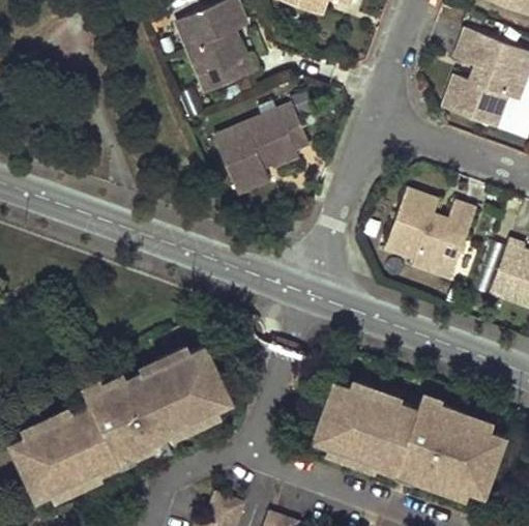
[(245,27),(234,0),(228,0),(175,23),(184,47),(199,53),(214,90),(255,74),(248,58),(244,60),(237,45),(233,47),(228,35),(233,33),(245,27)]
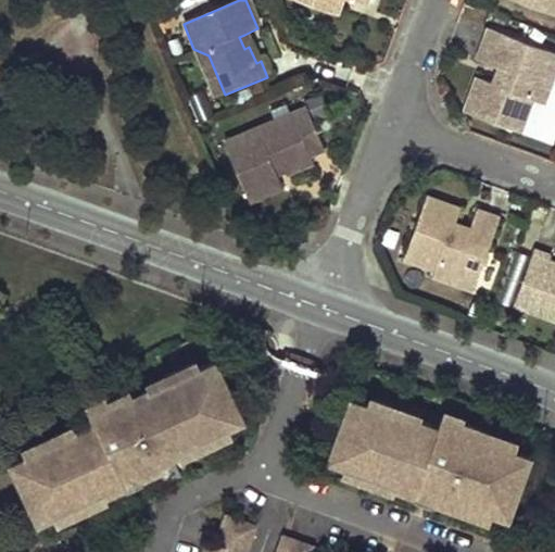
[(286,0),(326,14),(330,0),(341,0),(364,8),(366,0),(286,0)]
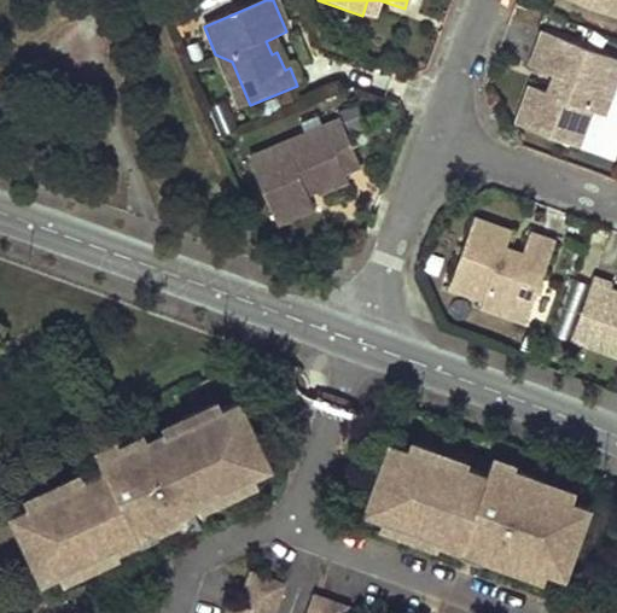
[(372,19),(378,0),(367,0),(362,16),(372,19)]
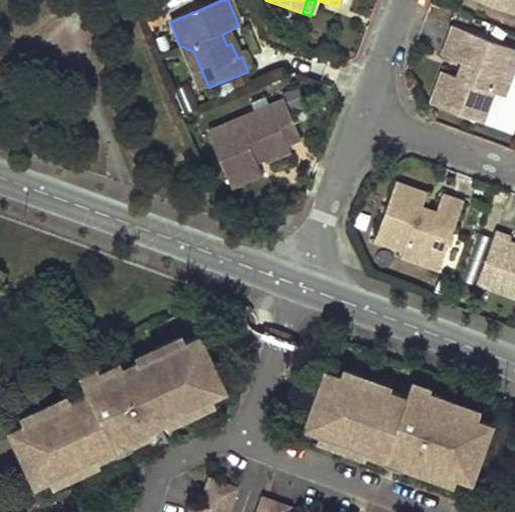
[(514,0),(469,0),(514,16),(514,0)]
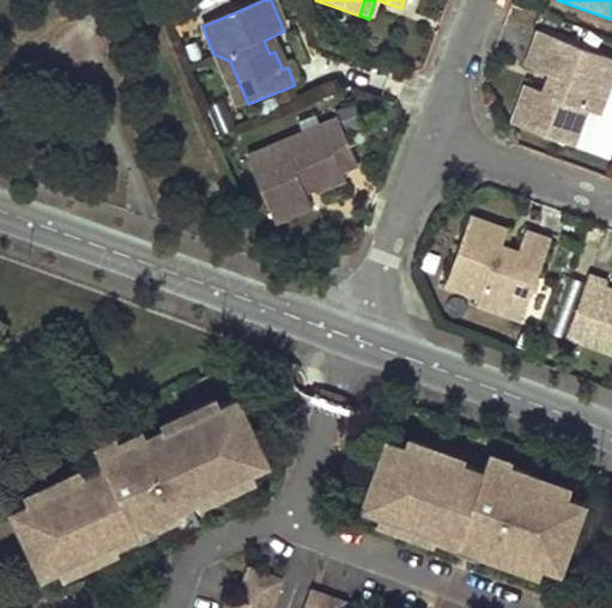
[(611,61),(538,35),(526,70),(549,78),(556,81),(550,97),(543,95),(526,89),(511,126),(546,139),(606,160),(611,145),(611,61)]
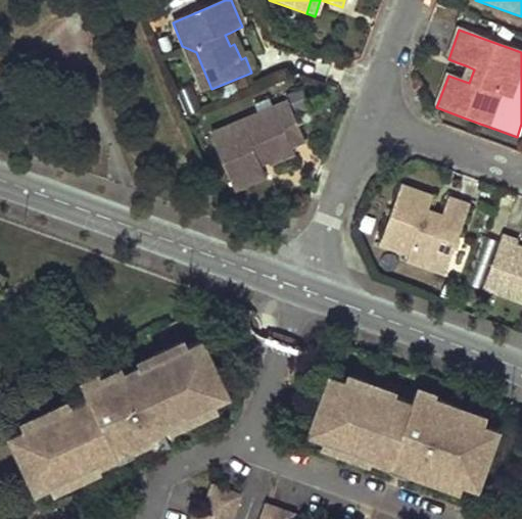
[(230,46),(234,44),(230,33),(225,35),(230,46)]
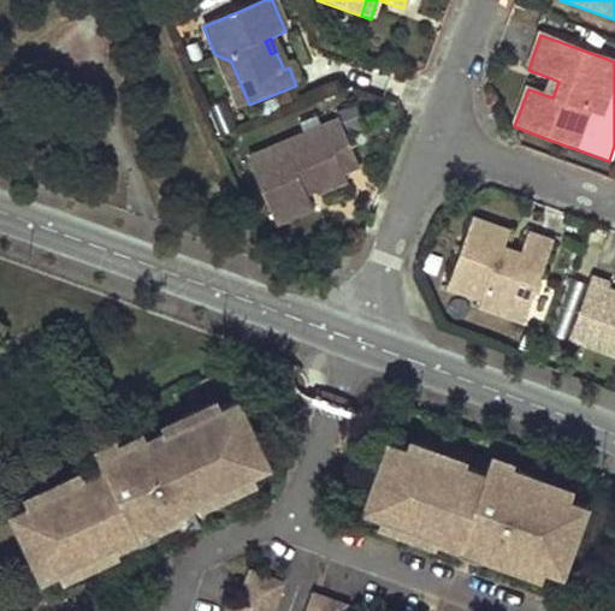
[(231,61),(214,54),(237,111),(249,105),(231,61)]
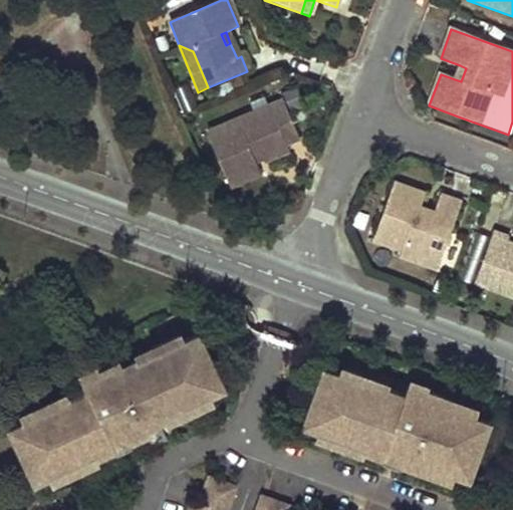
[(466,68),(460,65),(455,79),(461,81),(466,68)]
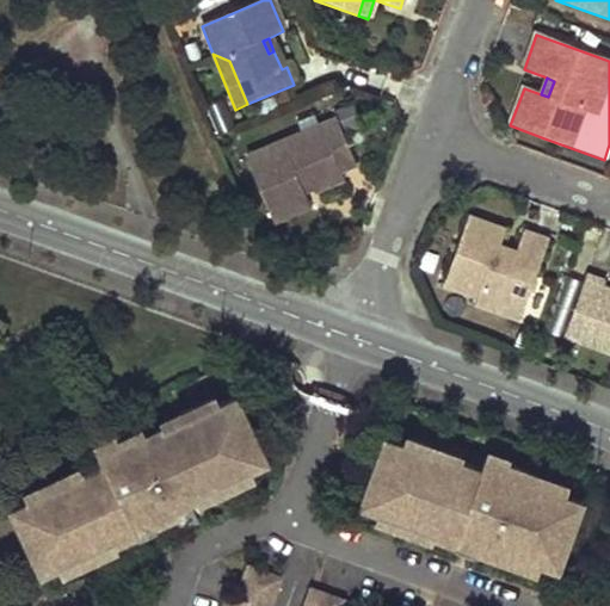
[(273,224),(309,209),(308,205),(305,198),(303,195),(300,187),(309,184),(312,191),(314,195),(343,181),(339,173),(355,167),(336,122),(318,129),(322,138),(306,147),(301,136),(246,160),(273,224)]
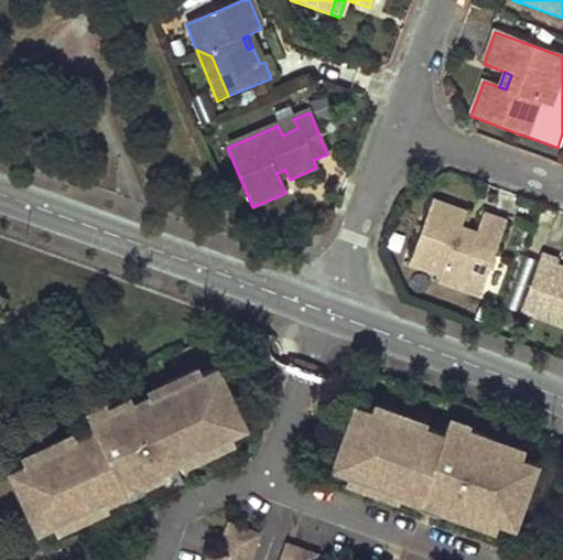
[(293,119),(278,126),(282,136),(298,128),(293,119)]
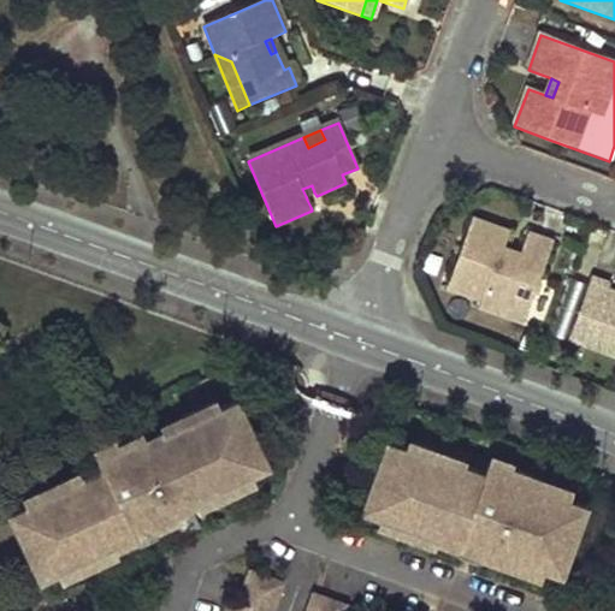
[(302,189),(306,196),(314,193),(312,185),(302,189)]
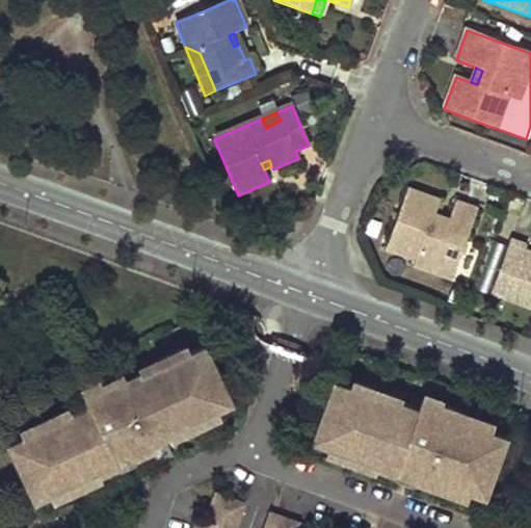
[(406,192),(386,251),(416,261),(413,267),(435,274),(439,266),(455,272),(476,212),(454,204),(448,222),(445,232),(430,227),(433,217),(439,204),(406,192)]
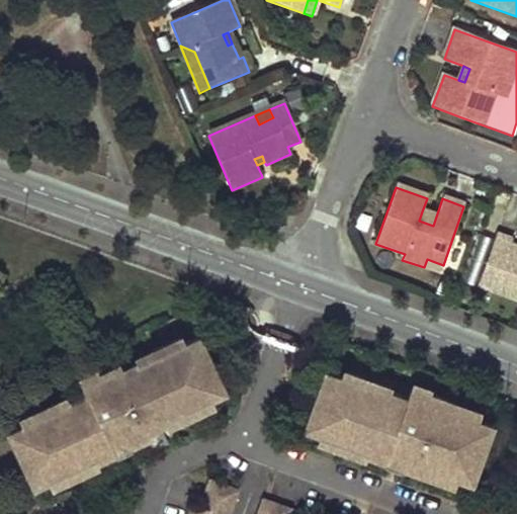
[(422,211),(419,221),(433,226),(436,217),(422,211)]
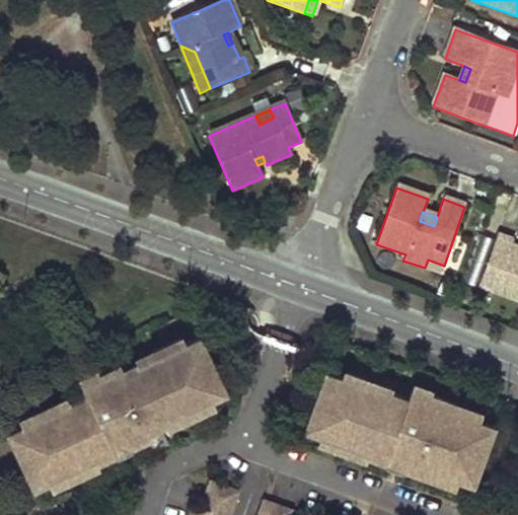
[(497,237),(483,278),(517,290),(517,249),(510,247),(512,242),(497,237)]
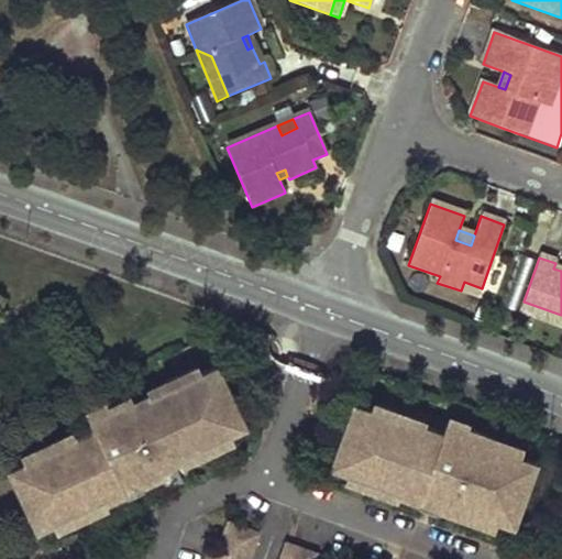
[(482,288),(464,282),(461,291),(478,297),(482,288)]
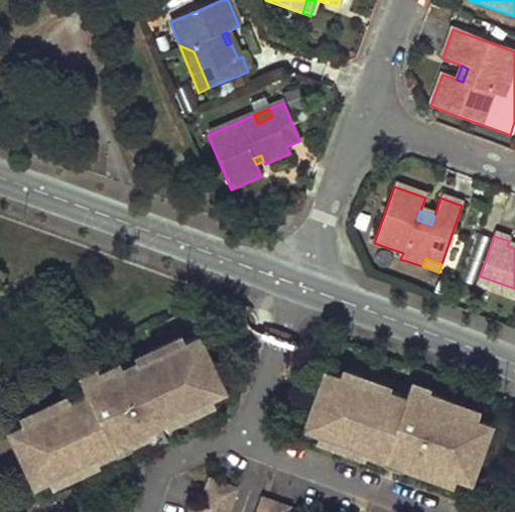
[(514,288),(480,276),(476,286),(514,299),(514,288)]
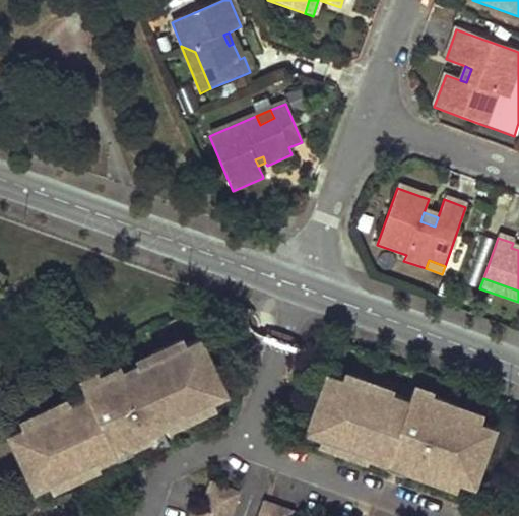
[(137,360),(140,365),(141,365),(143,368),(155,362),(153,358),(166,351),(168,356),(186,347),(182,338),(137,360)]
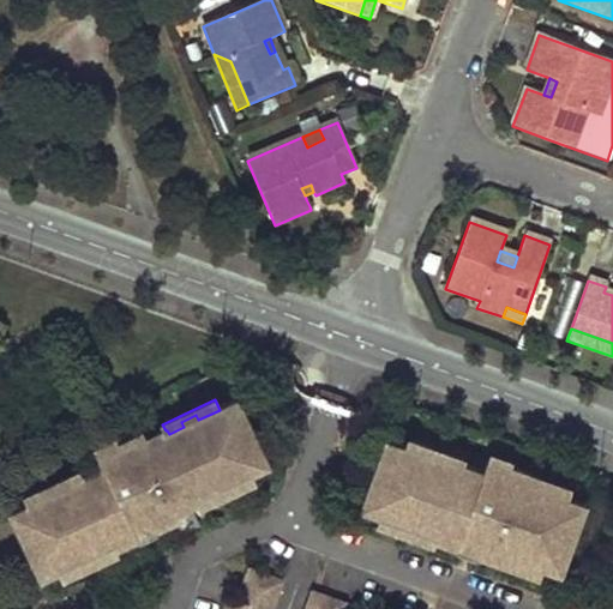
[(112,548),(113,548),(137,537),(138,536),(136,532),(151,525),(152,529),(155,529),(179,517),(176,511),(198,500),(199,499),(198,495),(212,489),(215,494),(230,487),(228,482),(250,472),(266,464),(236,402),(220,410),(198,420),(196,415),(181,422),(184,427),(169,434),(167,430),(166,430),(144,441),(140,434),(116,446),(114,447),(116,451),(100,458),(103,468),(80,478),(79,480),(80,483),(67,489),(65,484),(49,492),(52,496),(30,506),(12,513),(42,578),(60,570),(80,559),(83,564),(98,556),(96,552),(110,544),(112,548)]
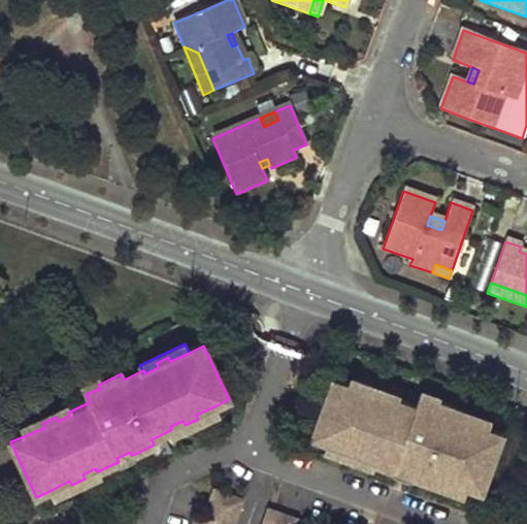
[(81,386),(86,394),(100,388),(98,385),(100,384),(98,379),(81,386)]
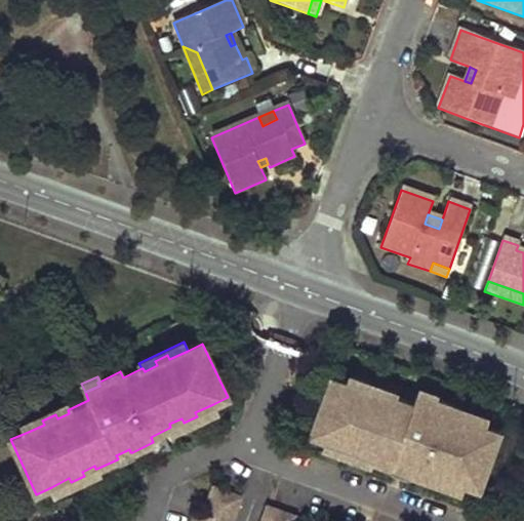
[(393,398),(394,399),(396,394),(350,376),(347,385),(365,392),(367,388),(380,393),(378,397),(392,401),(393,398)]
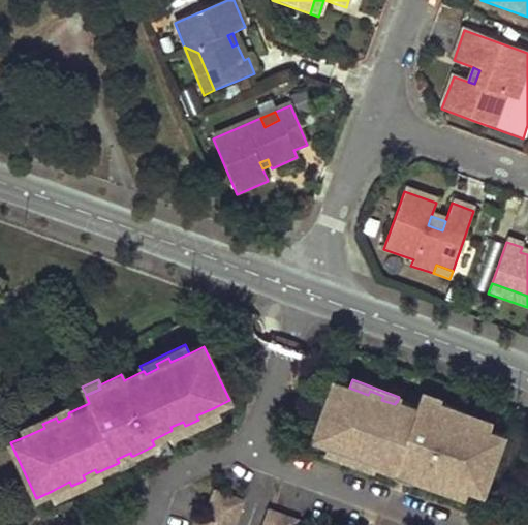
[(334,382),(313,438),(329,444),(348,451),(346,455),(360,460),(362,456),(374,460),(373,463),(375,464),(395,471),(397,471),(398,468),(410,473),(409,476),(411,477),(433,485),(434,481),(445,485),(447,481),(466,487),(482,493),(502,436),(487,431),(467,424),(469,421),(458,415),(459,411),(438,403),(436,403),(435,406),(420,400),(416,409),(397,402),(396,401),(395,404),(381,400),(383,396),(370,391),(368,395),(349,388),(334,382)]
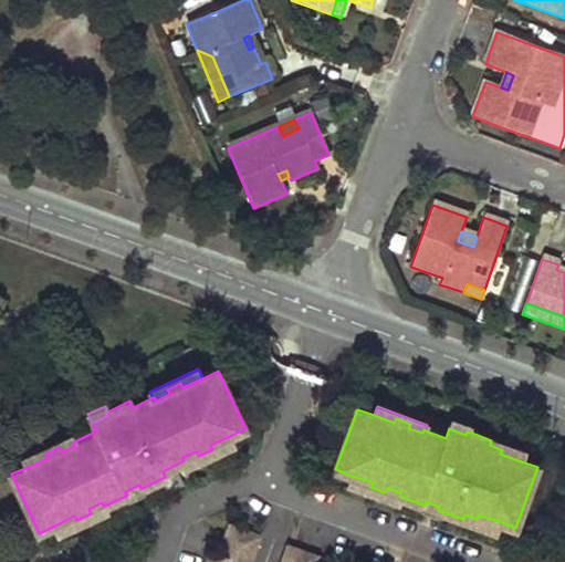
[(467,432),(469,432),(470,426),(452,419),(449,428),(466,435),(467,432)]
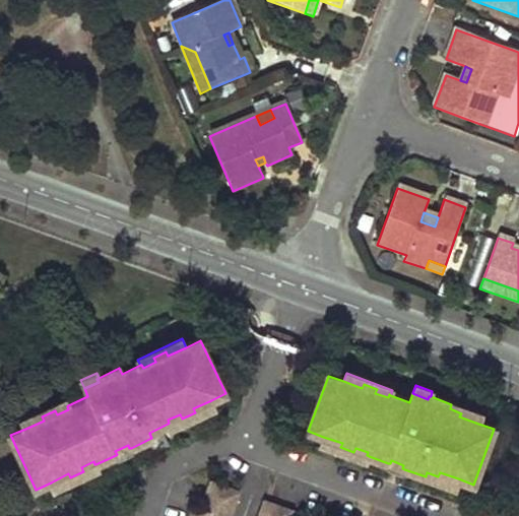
[(21,421),(25,429),(44,421),(42,416),(55,410),(57,414),(68,409),(67,406),(68,405),(66,400),(21,421)]
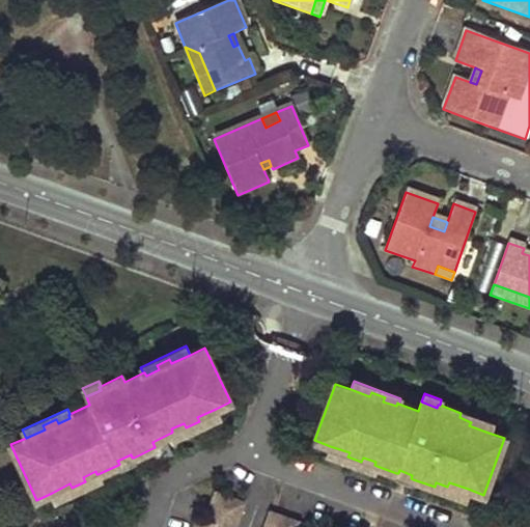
[(219,417),(216,409),(197,417),(199,421),(186,427),(184,423),(171,428),(172,432),(171,433),(174,439),(219,417)]
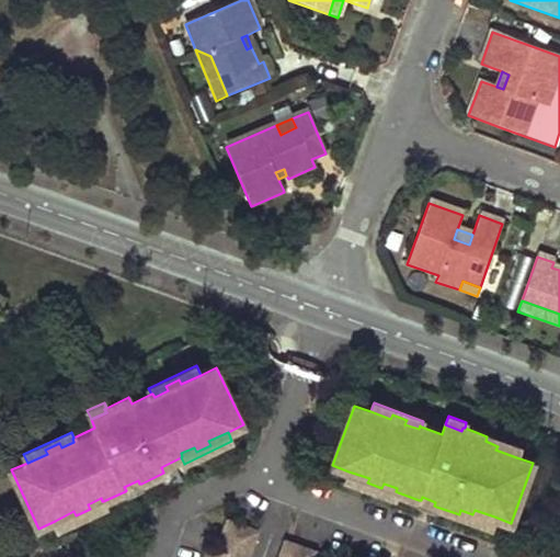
[(516,457),(520,448),(487,436),(486,441),(498,446),(495,450),(516,457)]
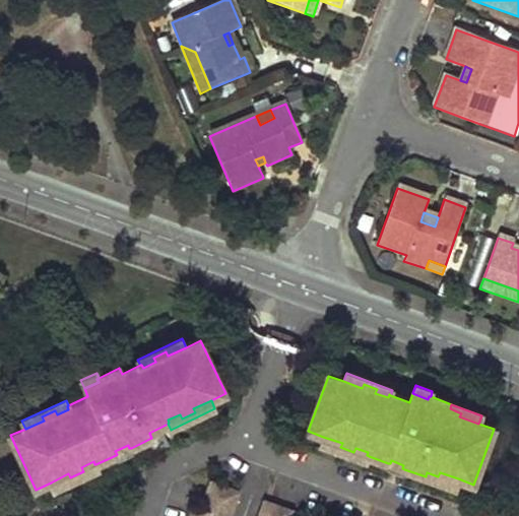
[(342,443),(323,437),(320,445),(366,462),(369,456),(367,455),(368,452),(355,448),(353,452),(340,447),(342,443)]
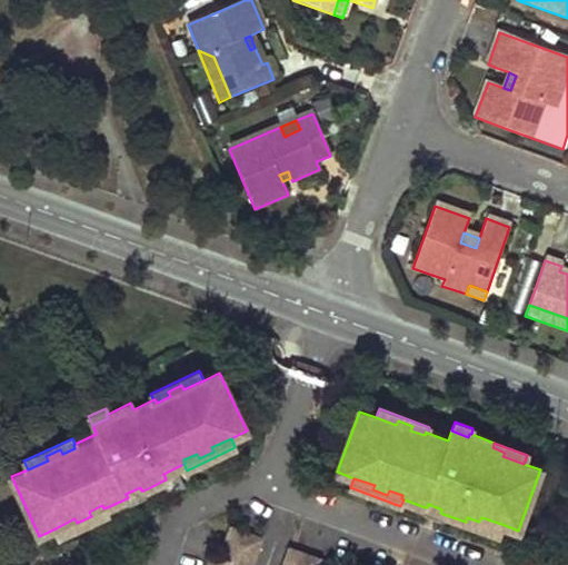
[(146,495),(143,491),(141,491),(140,487),(126,494),(128,497),(127,498),(129,503),(146,495)]
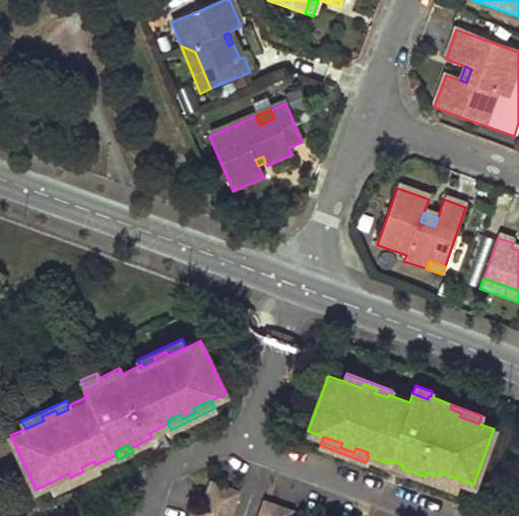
[(390,463),(388,463),(386,468),(402,473),(404,469),(402,468),(403,465),(391,460),(390,463)]
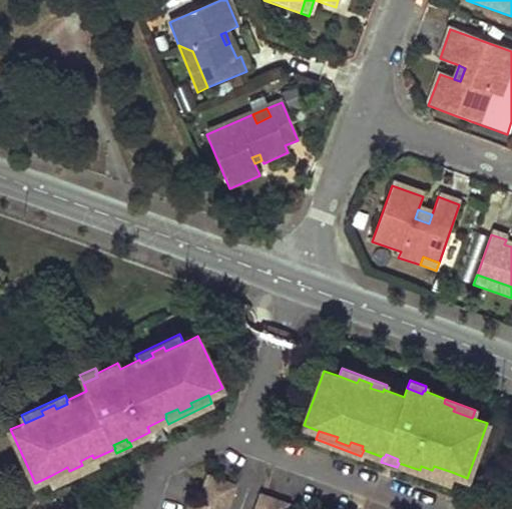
[(97,463),(94,458),(93,458),(92,455),(80,461),(82,465),(69,471),(67,467),(50,476),(53,483),(97,463)]
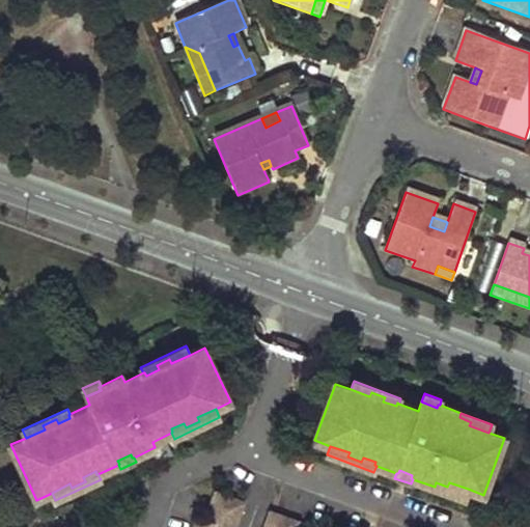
[(436,482),(435,487),(465,498),(468,489),(449,482),(447,487),(436,482)]
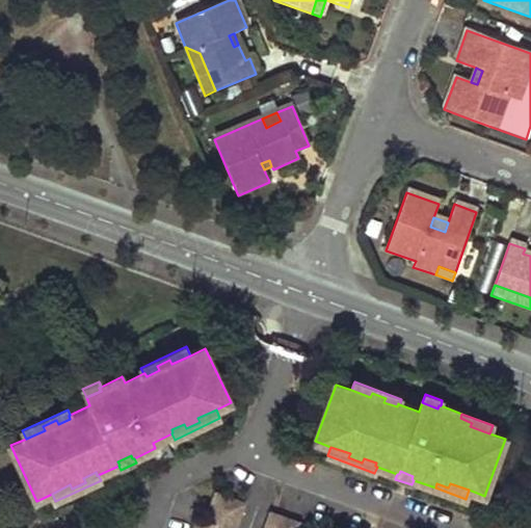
[(297,527),(297,526),(270,517),(265,527),(297,527)]
